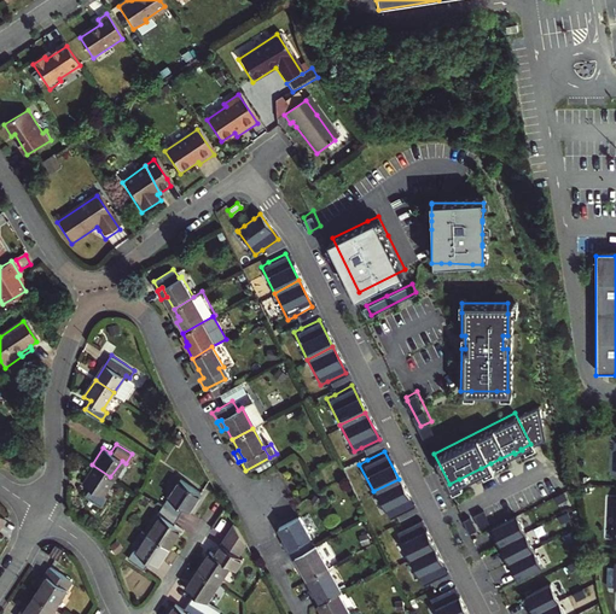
[(98,504),(104,496),(99,493),(110,477),(92,465),(81,480),(87,485),(81,493),(98,504)]
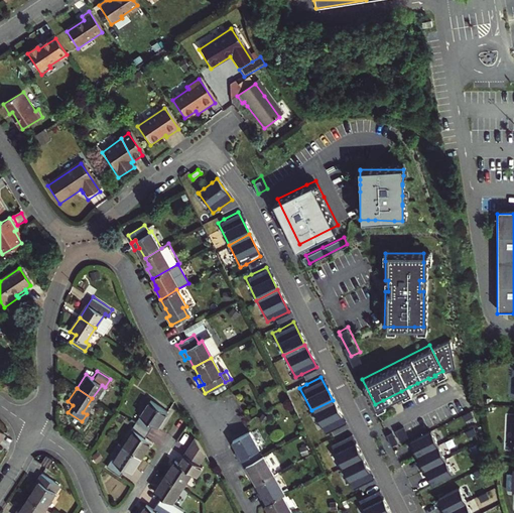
[(344,421),(333,400),(311,410),(323,432),(330,428),(344,421)]
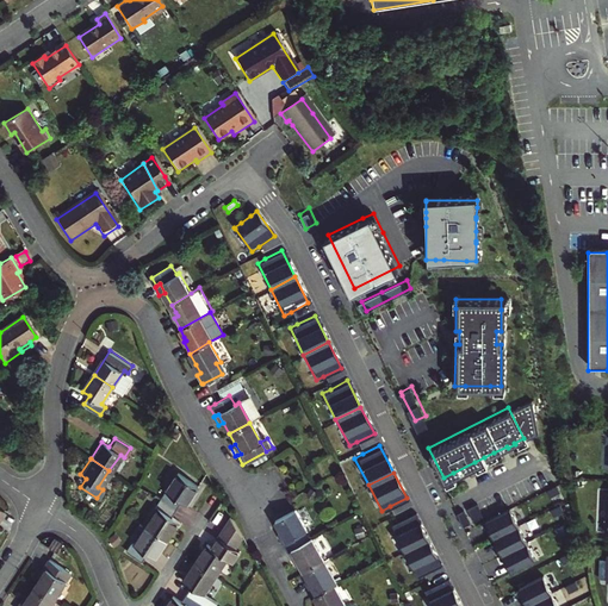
[(187,506),(199,487),(179,474),(161,500),(177,511),(182,503),(187,506)]
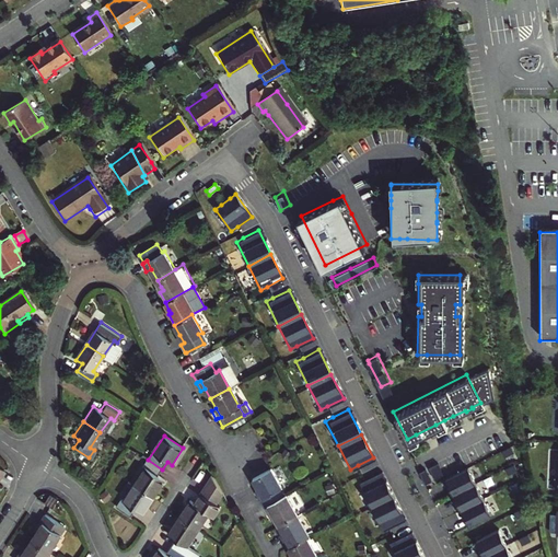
[(148,460),(142,467),(146,470),(135,486),(152,498),(164,482),(158,476),(162,470),(148,460)]
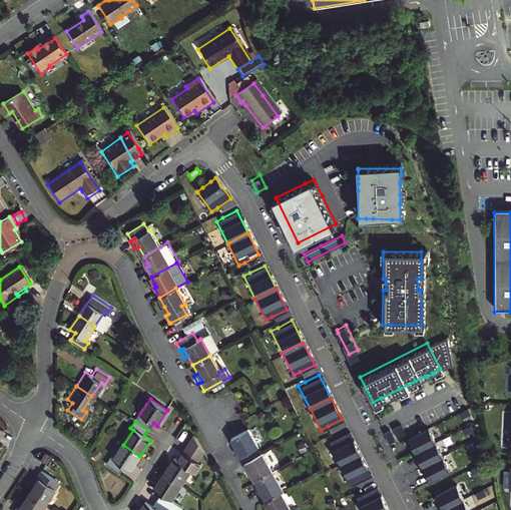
[(411,451),(432,441),(425,428),(425,427),(404,437),(405,438),(411,451)]
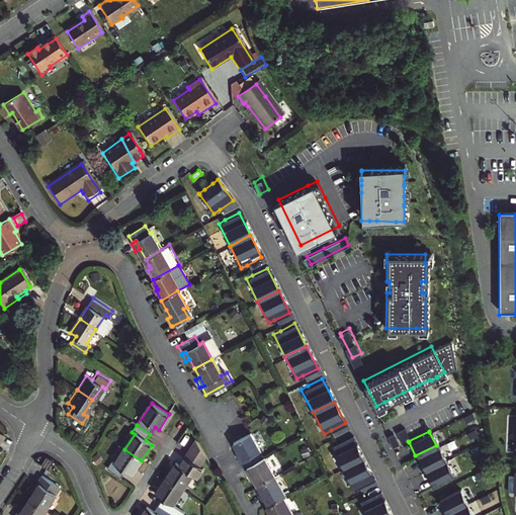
[(247,433),(227,444),(228,448),(230,453),(233,458),(236,465),(239,463),(242,469),(260,459),(256,452),(258,451),(247,433)]
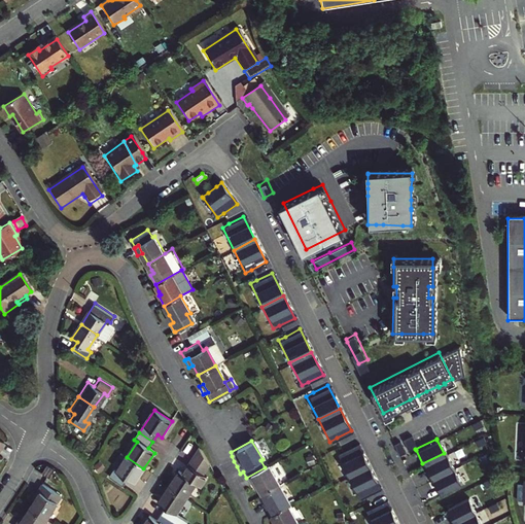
[(368,464),(356,442),(341,449),(335,452),(346,476),(368,464)]
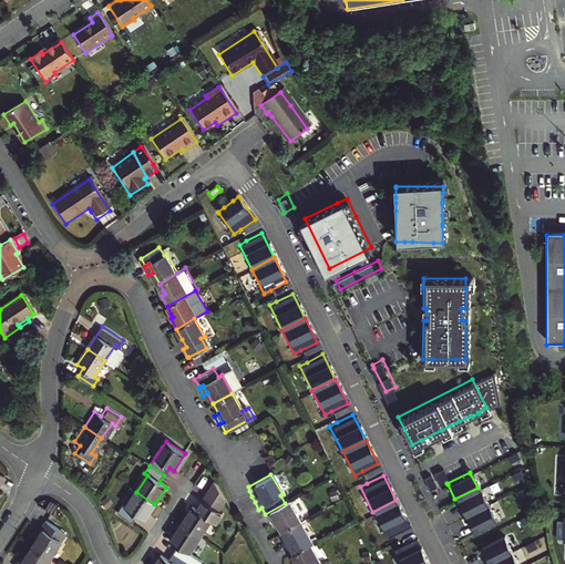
[(217,512),(225,502),(215,484),(197,510),(192,508),(181,524),(199,537),(212,521),(216,523),(222,515),(217,512)]
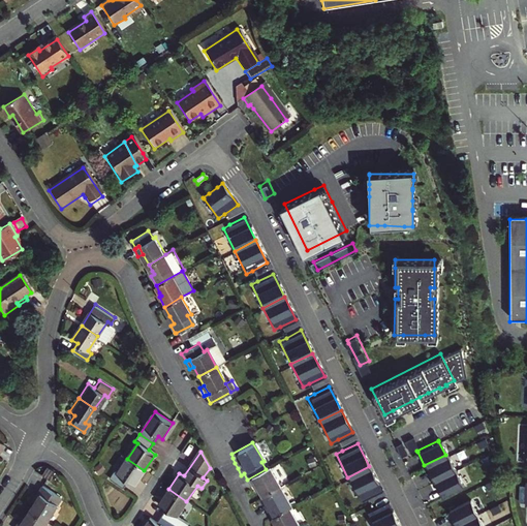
[(432,481),(453,470),(445,455),(424,465),(425,466),(432,481)]
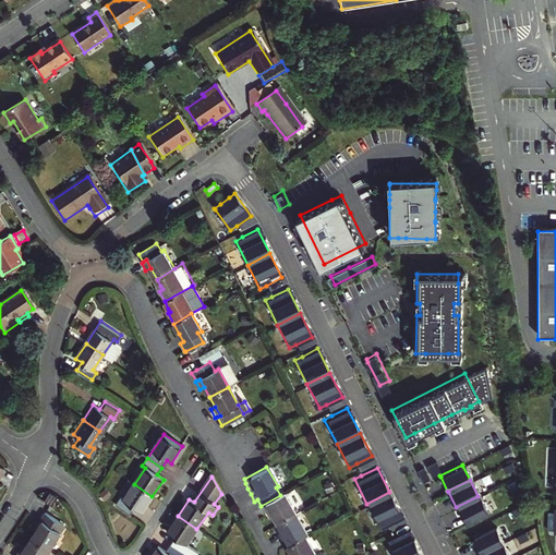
[(141,513),(152,496),(134,484),(122,501),(120,498),(115,506),(129,516),(134,508),(141,513)]
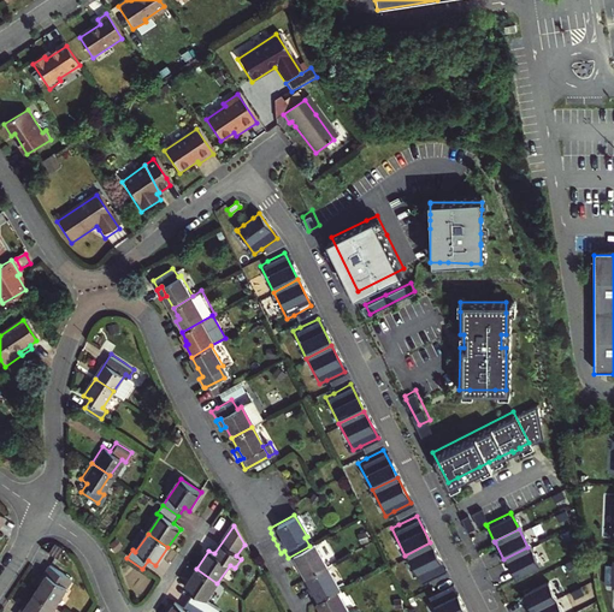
[(443,569),(430,542),(405,556),(418,582),(426,577),(443,569)]
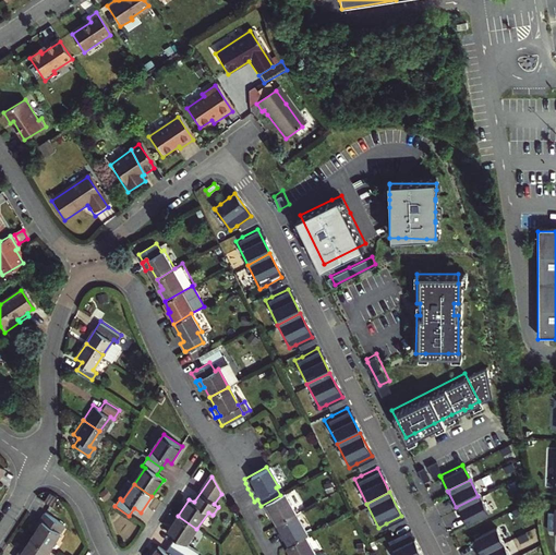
[(294,515),(282,494),(280,495),(261,506),(266,515),(267,516),(270,514),(272,517),(276,525),(294,515)]
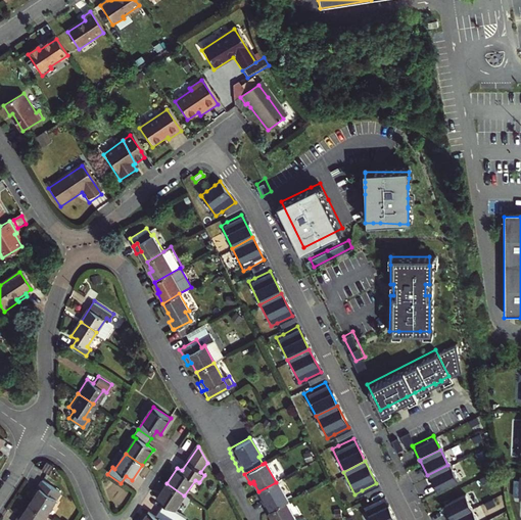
[(447,465),(427,475),(433,488),(434,490),(456,479),(447,465)]
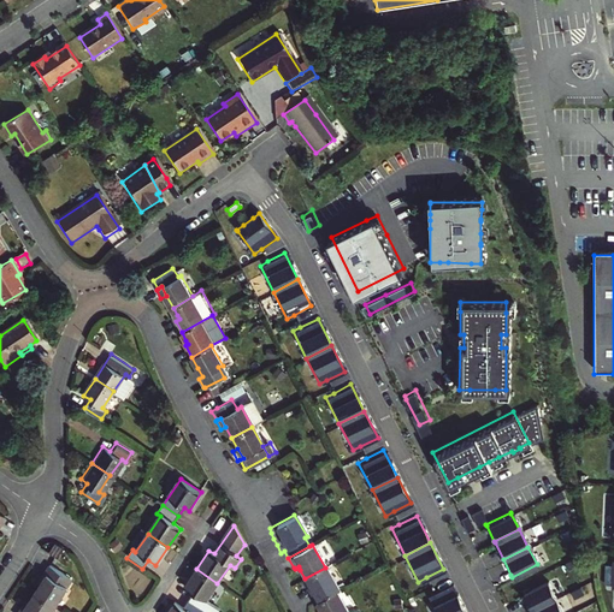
[(41,578),(43,581),(35,594),(54,607),(71,582),(48,566),(41,578)]
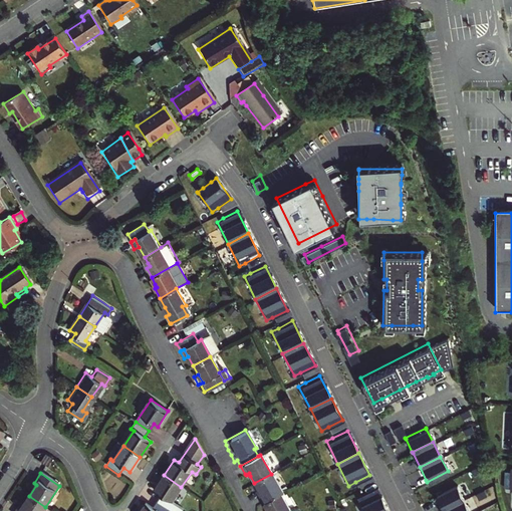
[(511,473),(510,473),(510,476),(503,475),(502,492),(509,492),(509,495),(511,494),(511,473)]
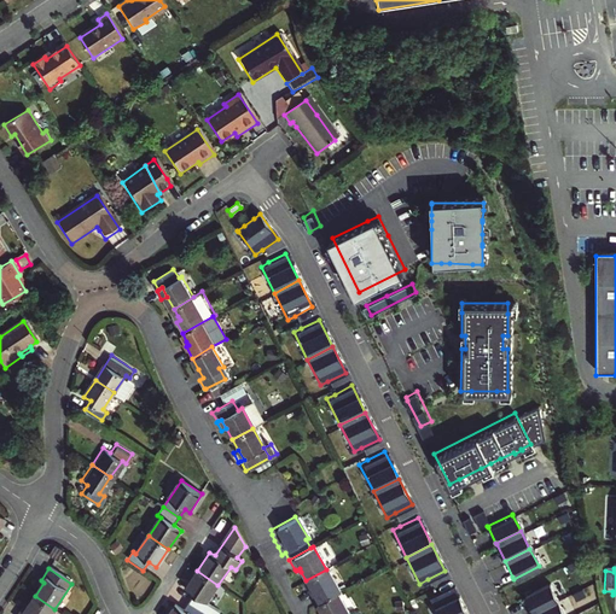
[(341,595),(326,569),(306,580),(312,590),(314,595),(311,597),(313,601),(317,608),(337,597),(341,595)]
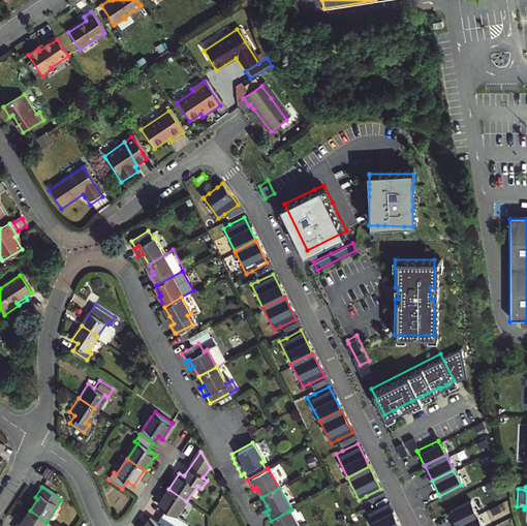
[(188,525),(176,517),(186,501),(168,489),(158,505),(165,509),(156,523),(149,518),(143,525),(188,525)]
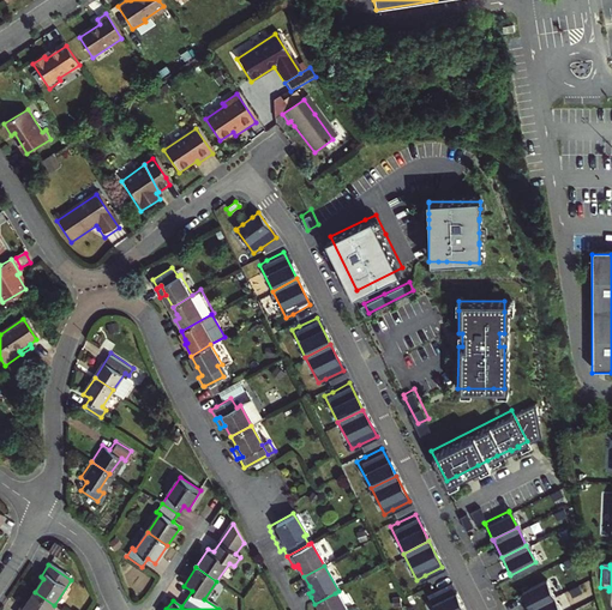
[(527,608),(551,596),(543,579),(517,591),(519,592),(527,608)]
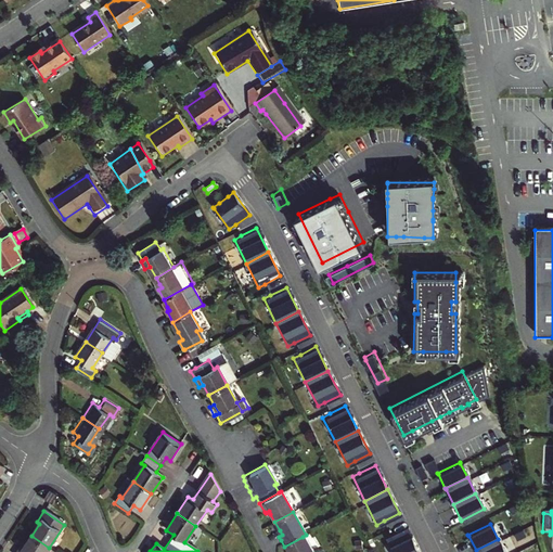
[(411,551),(416,549),(404,525),(389,533),(382,536),(389,551),(411,551)]
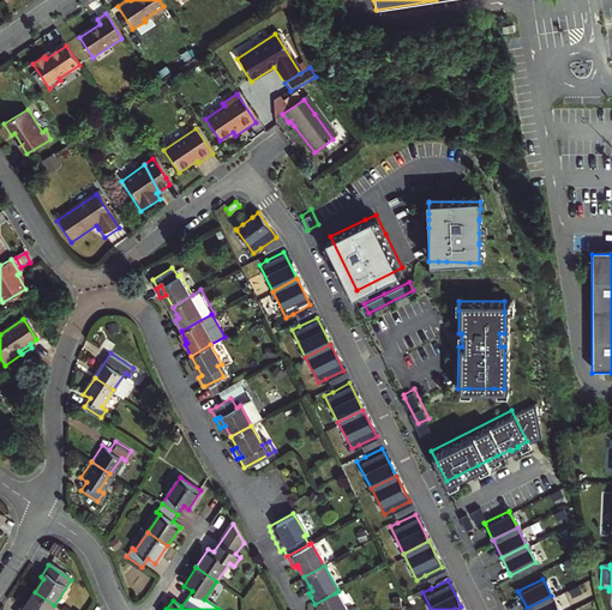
[(25,607),(22,605),(19,609),(51,609),(54,605),(35,592),(25,607)]
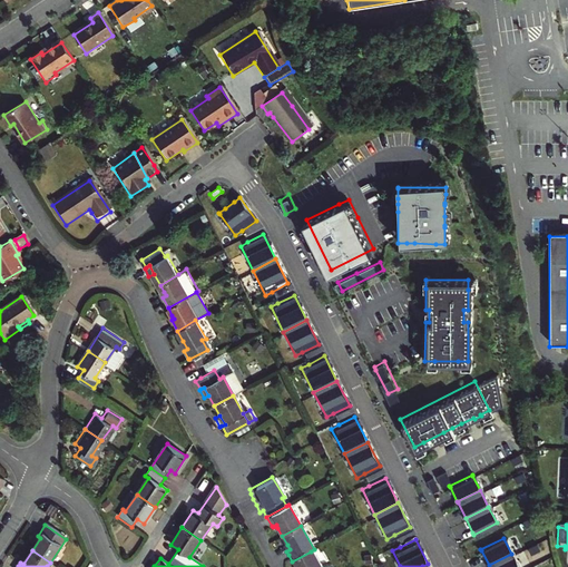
[(319,566),(311,551),(292,561),(294,566),(319,566)]
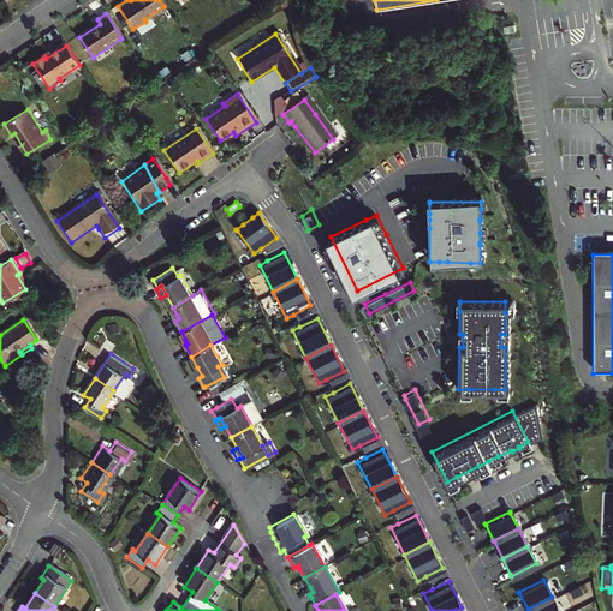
[(552,597),(528,609),(529,610),(559,610),(552,597)]
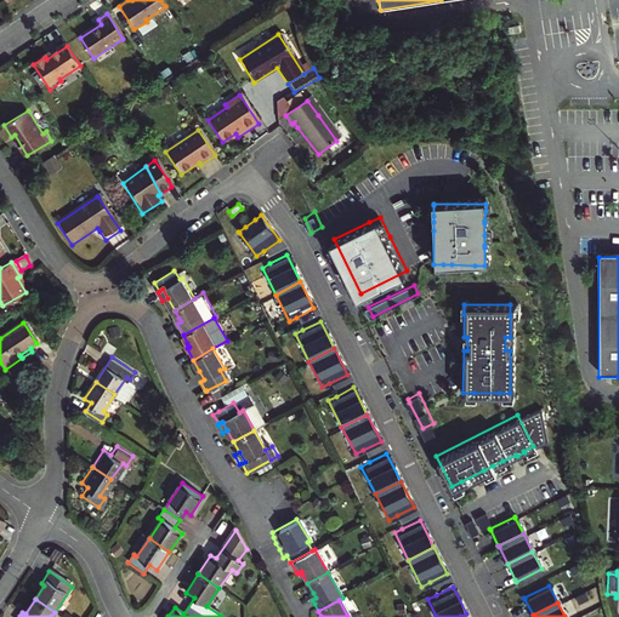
[(404,612),(401,604),(395,607),(398,616),(404,612)]
